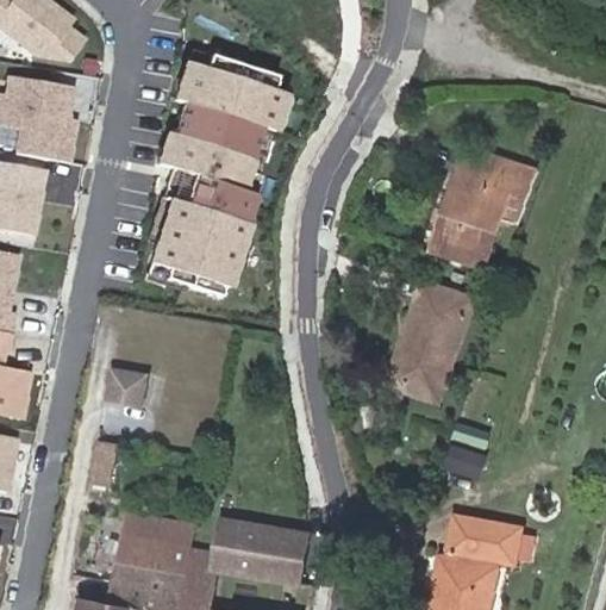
[(0,27),(55,69),(87,38),(73,26),(76,18),(51,0),(0,0),(0,27)]
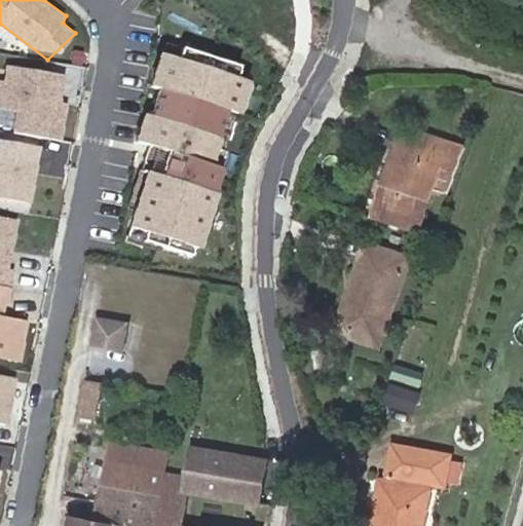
[(254,80),(162,52),(153,86),(160,87),(153,114),(146,112),(138,141),(175,150),(166,175),(150,170),(131,225),(204,249),(222,192),(219,191),(226,167),(218,165),(230,112),(244,115),(254,80)]
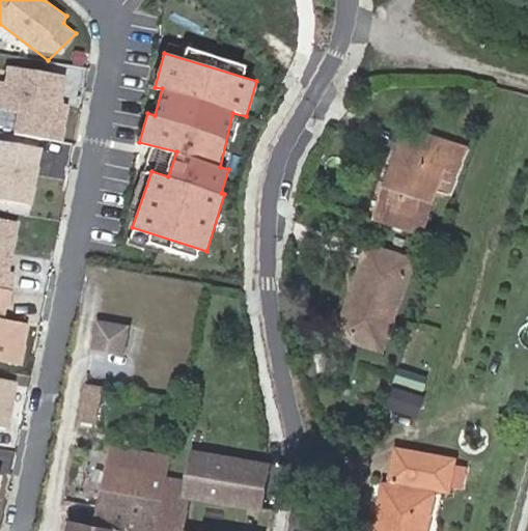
[(0,111),(14,113),(10,134),(61,142),(68,91),(63,90),(64,76),(4,65),(2,81),(0,80),(0,111)]
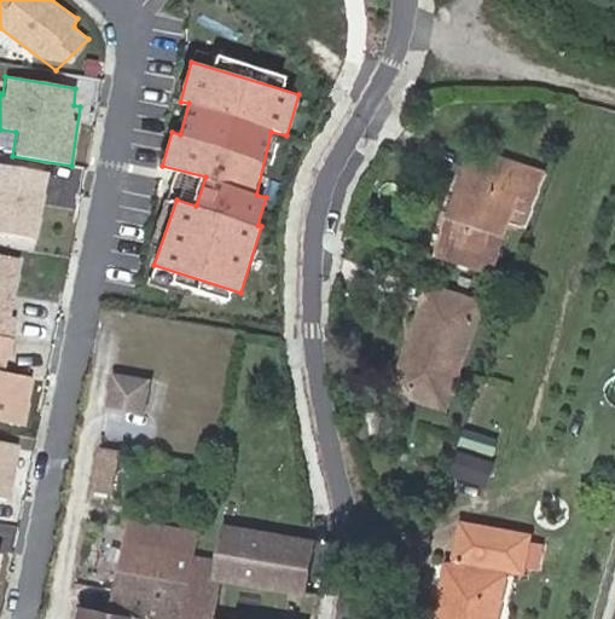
[(541,156),(535,171),(546,174),(552,160),(541,156)]
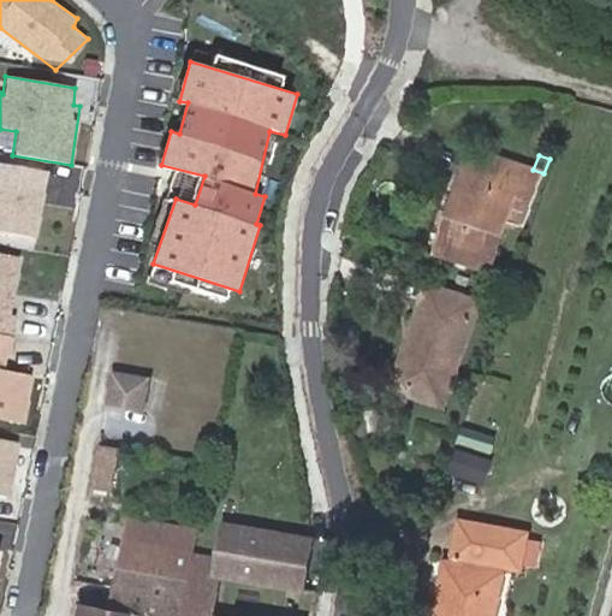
[(544,173),(533,170),(506,161),(495,188),(465,176),(463,182),(439,247),(437,250),(463,260),(463,265),(487,273),(517,199),(533,205),(544,173)]
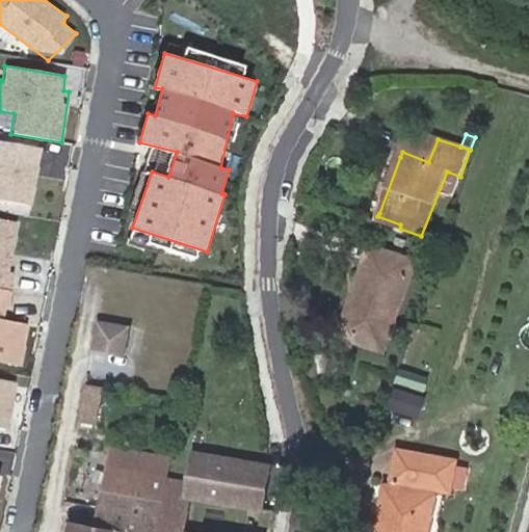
[(41,148),(0,140),(0,201),(31,206),(41,148)]
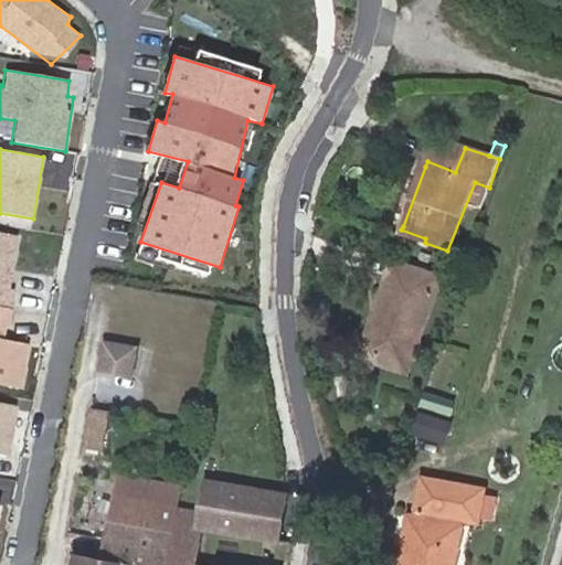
[(403,226),(425,167),(416,162),(393,222),(403,226)]
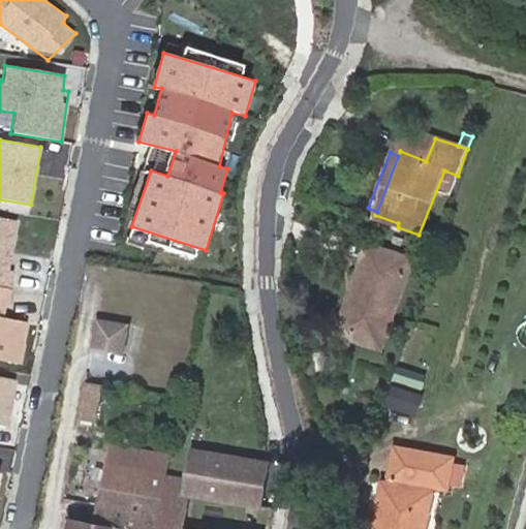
[(0,287),(5,288),(14,221),(0,218),(0,287)]
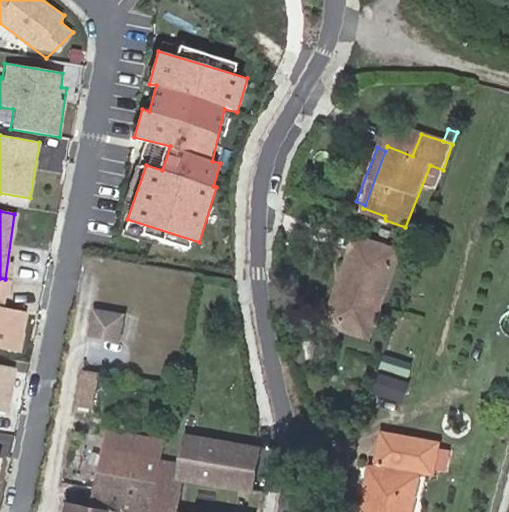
[(326,310),(361,321),(387,244),(347,230),(334,267),(340,269),(326,310)]
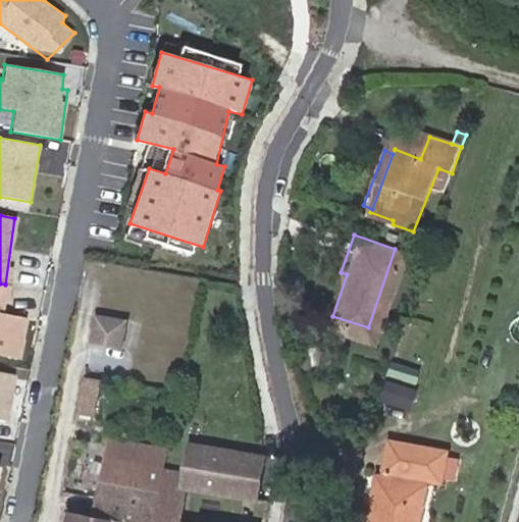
[(367,332),(368,327),(332,316),(347,274),(341,272),(325,318),(367,332)]
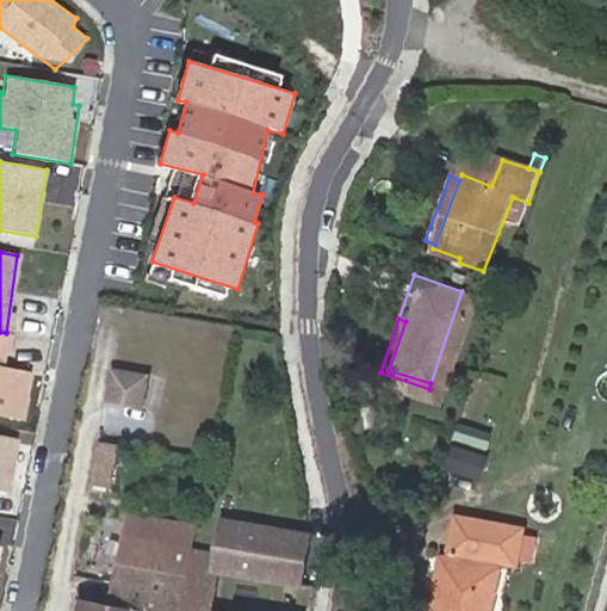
[(6,333),(0,332),(0,418),(25,421),(32,372),(5,366),(11,334),(6,333)]
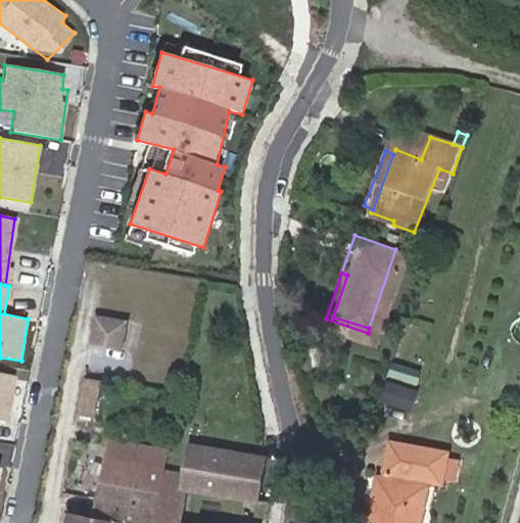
[(121,321),(91,315),(87,340),(117,346),(121,321)]
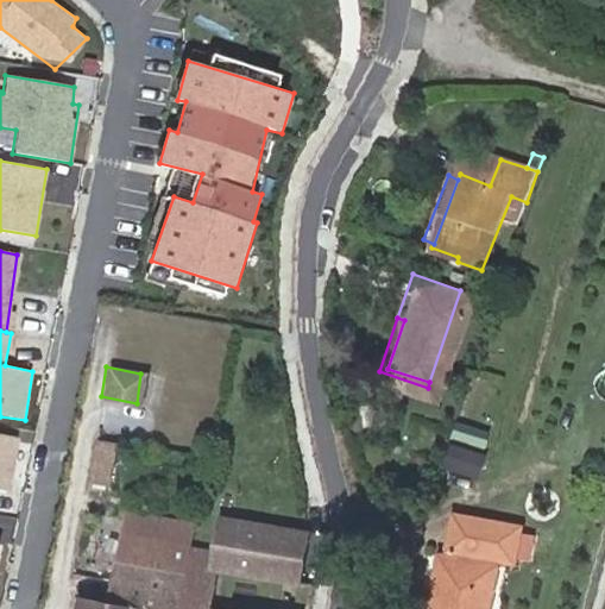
[(153,407),(158,377),(140,374),(137,403),(153,407)]
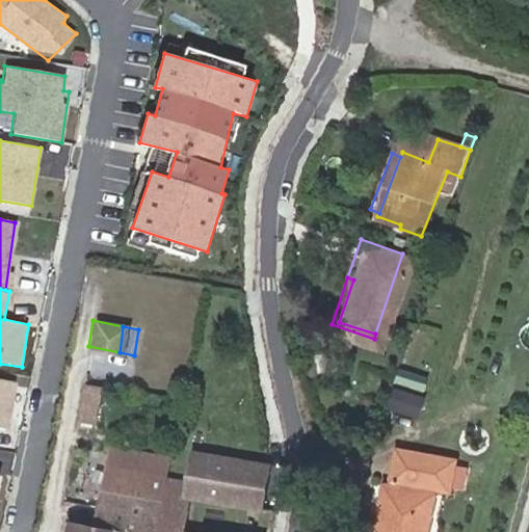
[(15,381),(0,378),(0,434),(6,440),(15,381)]
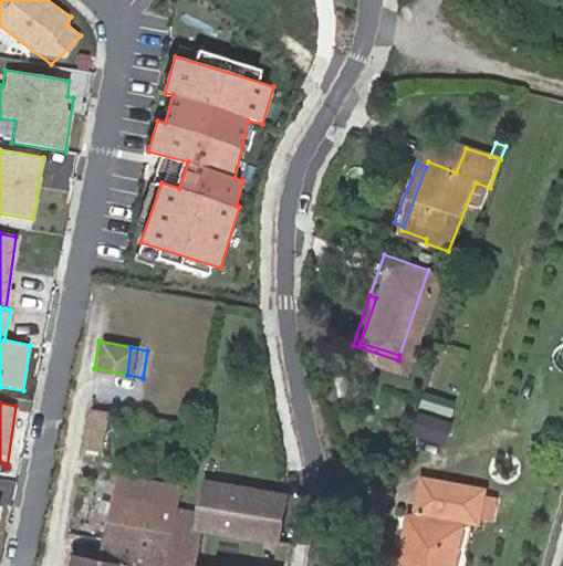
[(98,451),(104,411),(87,408),(81,448),(98,451)]
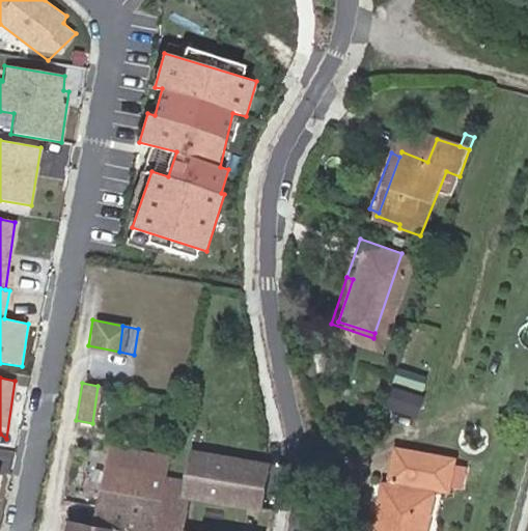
[(188,432),(181,477),(196,480),(200,455),(219,456),(221,438),(188,432)]
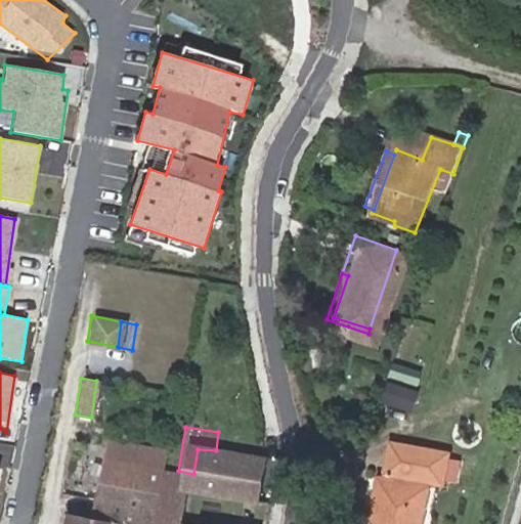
[(160,523),(172,450),(114,442),(98,518),(70,513),(67,523),(160,523)]
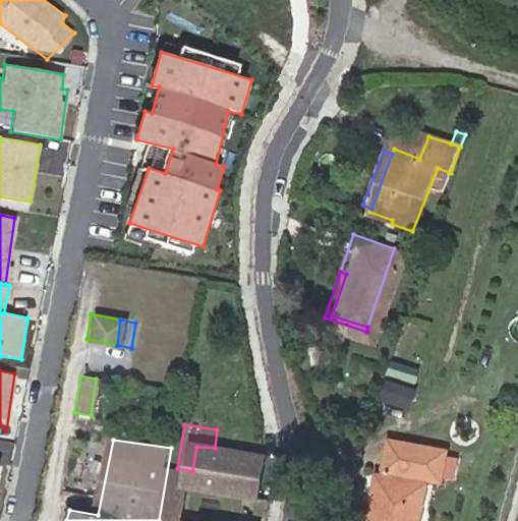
[(439,450),(384,442),(379,475),(371,474),(363,520),(413,520),(420,476),(434,478),(439,450)]
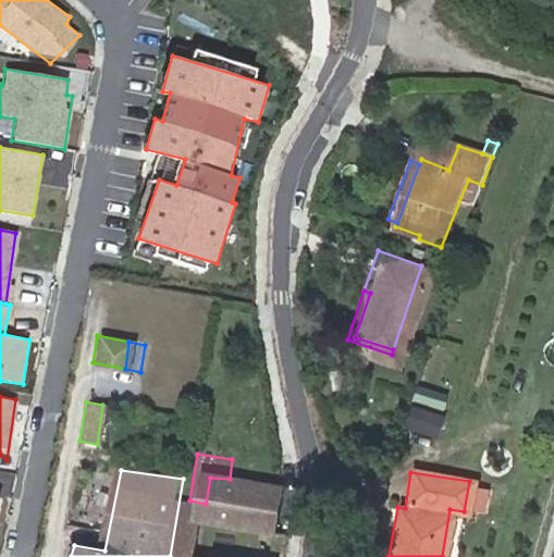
[(282,493),(281,484),(230,479),(210,478),(206,504),(189,500),(180,499),(170,556),(205,556),(193,555),(198,518),(275,531),(282,493)]
